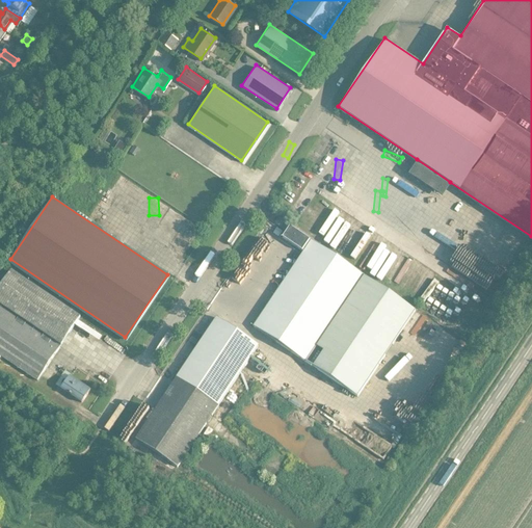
[(329,205),(324,212),(333,218),(339,211),(329,205)]
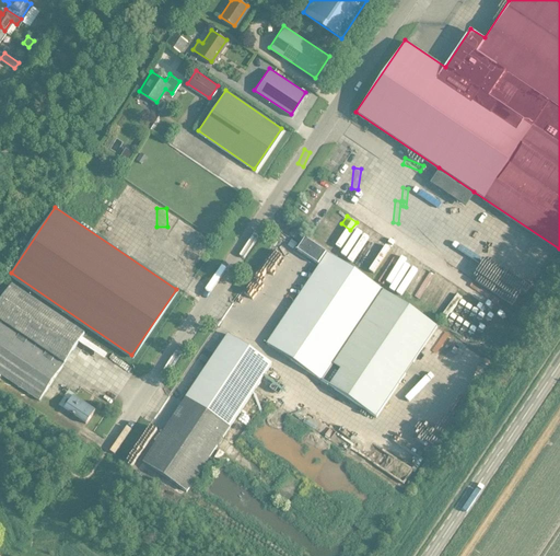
[(299,239),(302,232),(293,226),(289,232),(299,239)]
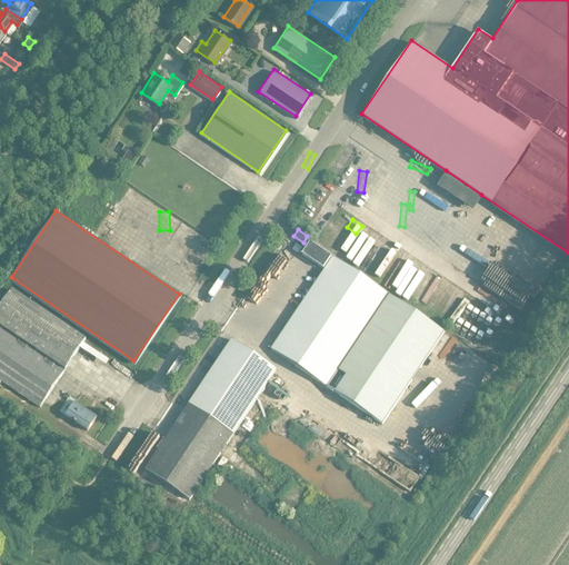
[(433,230),(431,247),(439,247),(441,230),(433,230)]
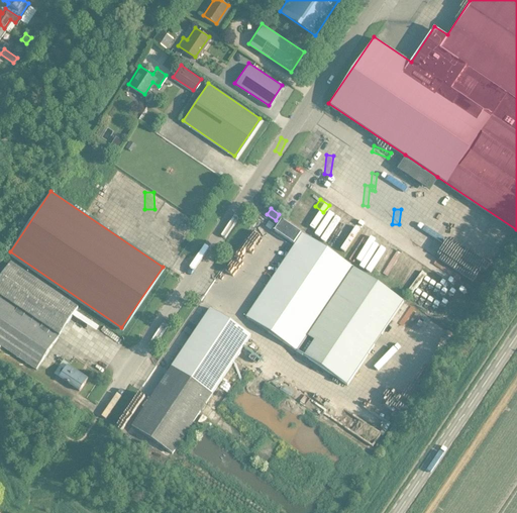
[(312,210),(308,217),(313,220),(317,213),(312,210)]
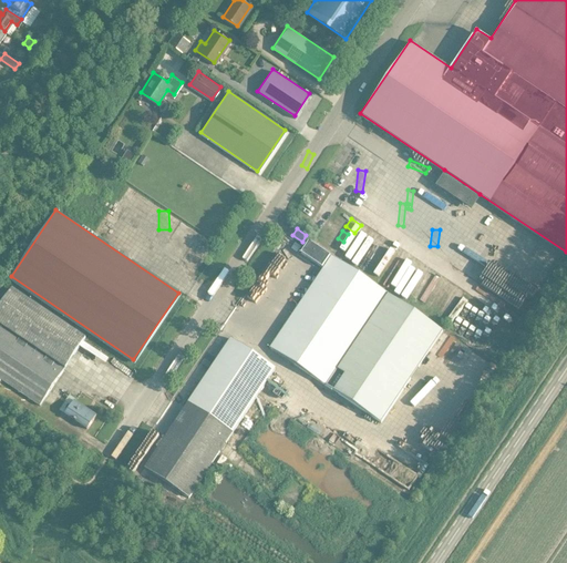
[(536,235),(528,251),(535,254),(543,238),(536,235)]
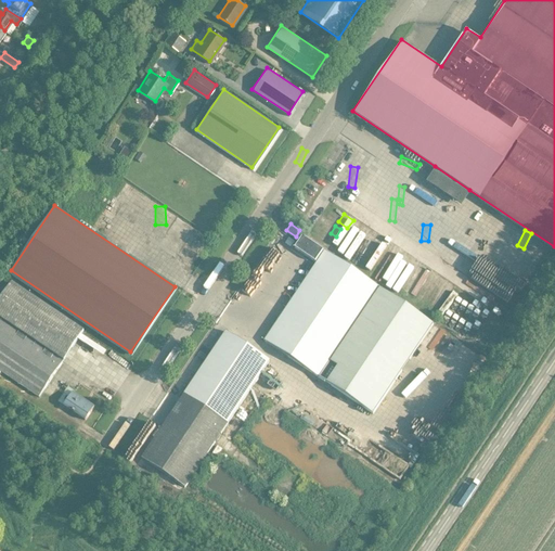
[(314,258),(322,246),(301,232),(294,244),(314,258)]
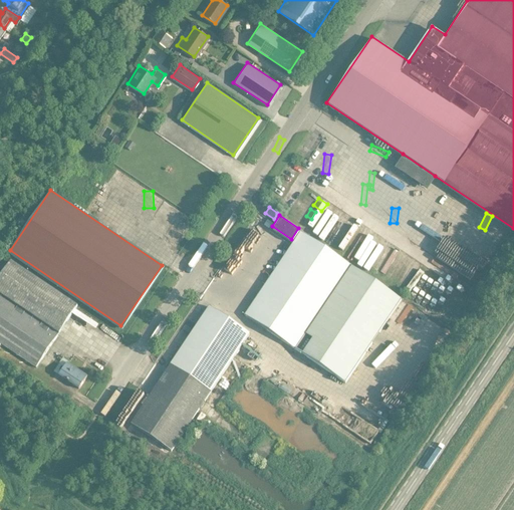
[(333,215),(313,229),(318,237),(343,255),(359,244),(362,246),(348,256),(349,257),(361,265),(371,258),(379,248),(376,244),(368,250),(376,238),(363,247),(366,243),(361,235),(363,233),(359,227),(354,230),(333,215)]
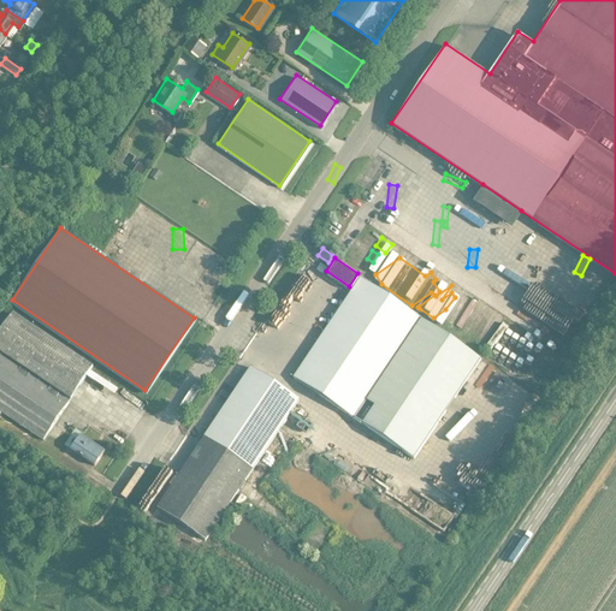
[(496,279),(499,265),(492,262),(489,278),(496,279)]
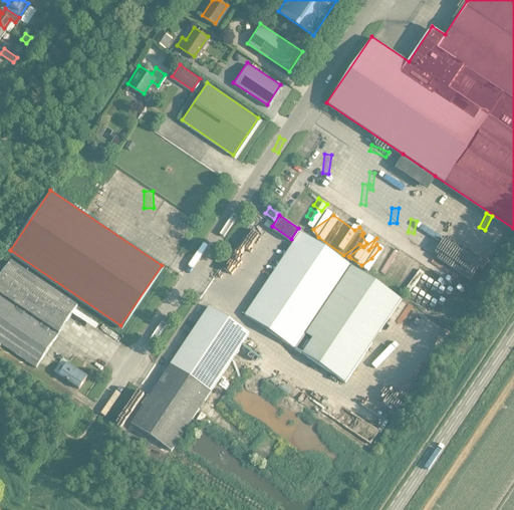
[(350,263),(300,229),(244,312),(294,346),(344,379),(401,296),(350,263)]
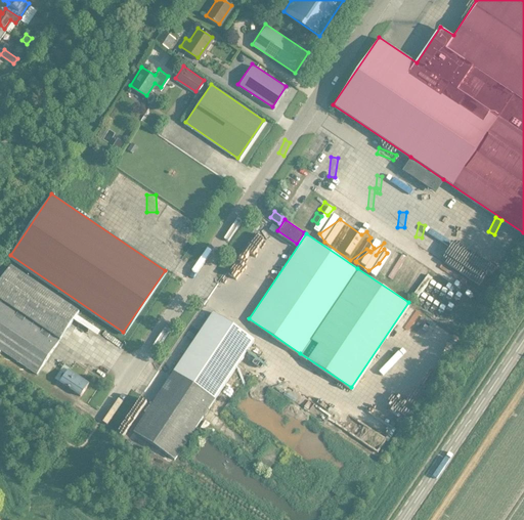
[(493,246),(490,250),(499,256),(503,252),(493,246)]
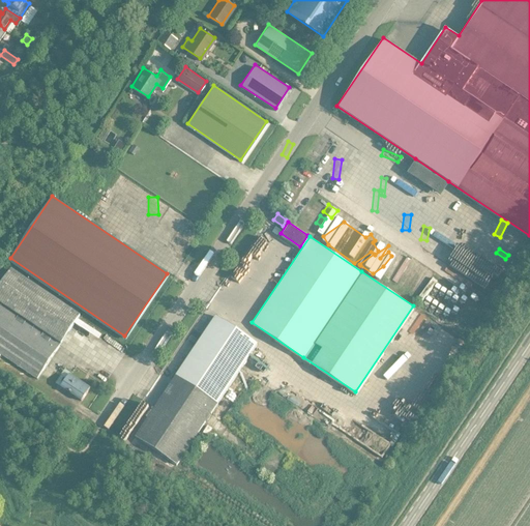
[(420,282),(427,266),(417,262),(410,278),(420,282)]
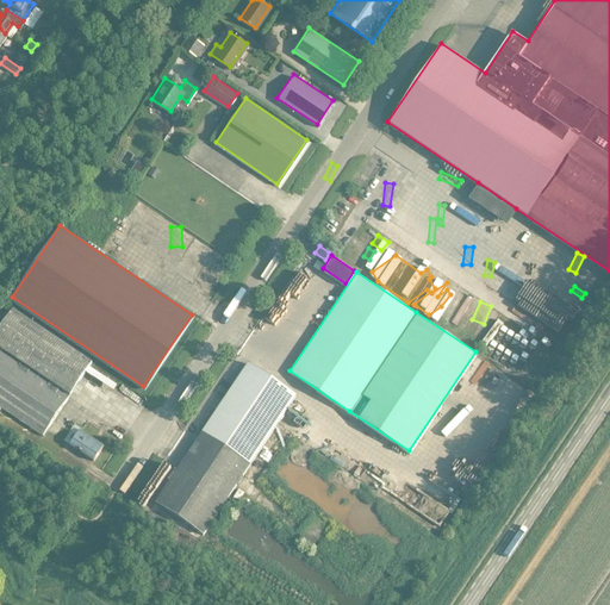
[(566,313),(570,309),(561,303),(558,307),(566,313)]
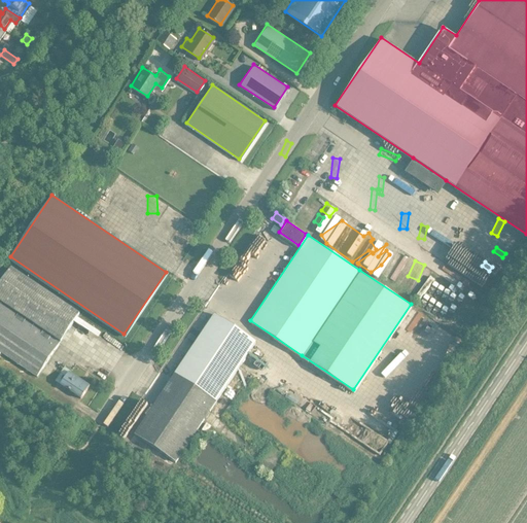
[(78,311),(9,265),(0,279),(0,349),(36,374),(59,340),(78,311)]
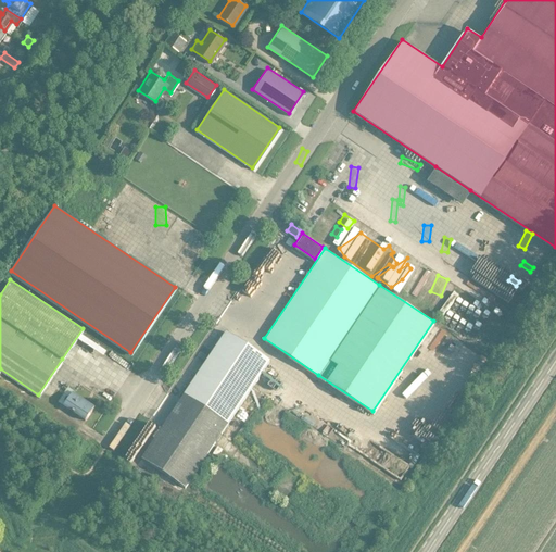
[(514,293),(517,289),(508,281),(505,286),(514,293)]
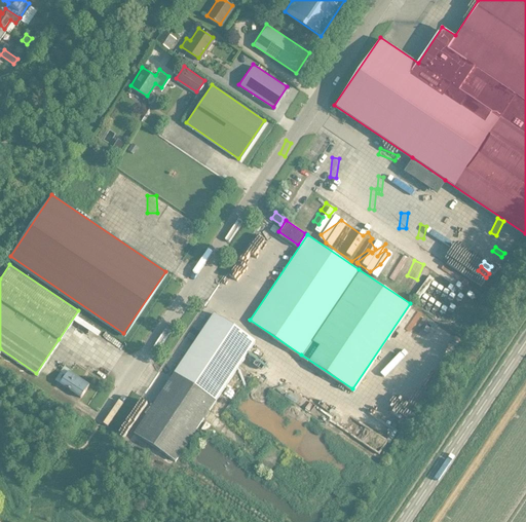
[(426,275),(419,284),(427,290),(434,283),(426,275)]
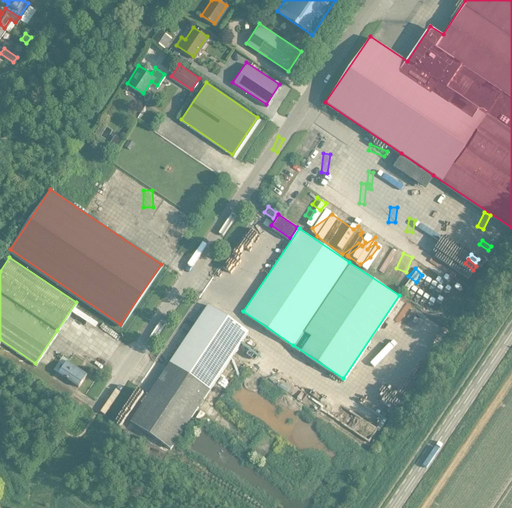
[(387,282),(392,287),(402,277),(397,271),(387,282)]
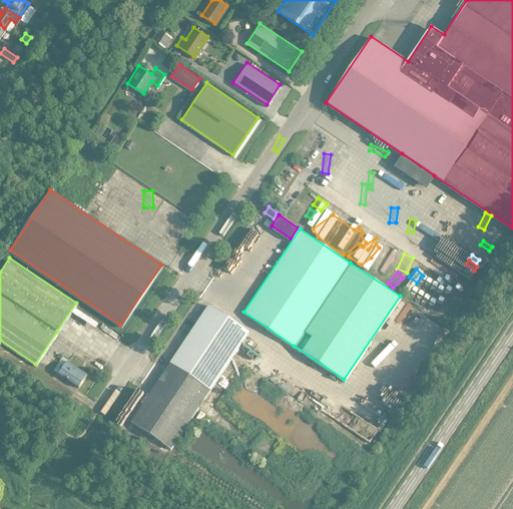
[(164,394),(152,387),(129,420),(169,447),(247,330),(207,304),(168,362),(180,370),(164,394)]
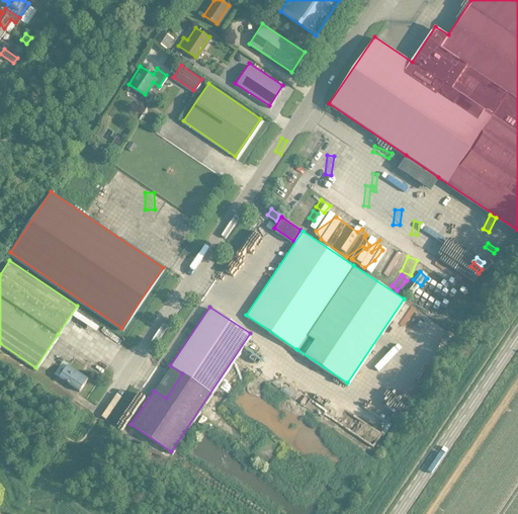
[(79,389),(87,376),(67,363),(59,374),(79,389)]
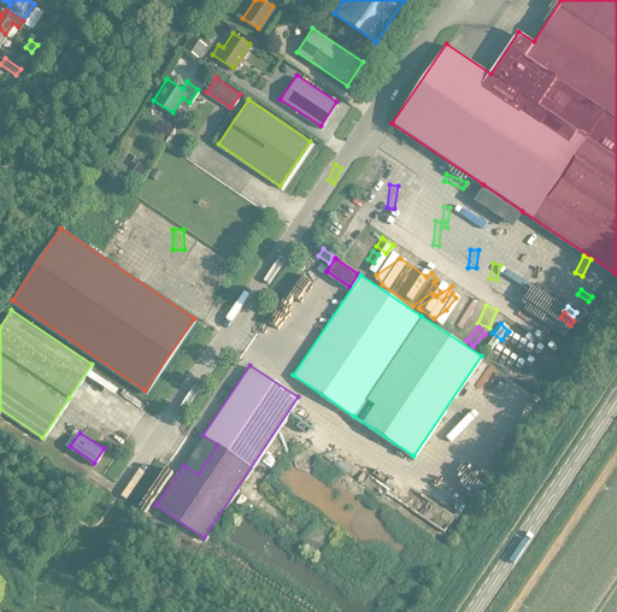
[(440,517),(459,496),(453,490),(450,495),(441,487),(439,489),(430,481),(417,495),(440,517)]
